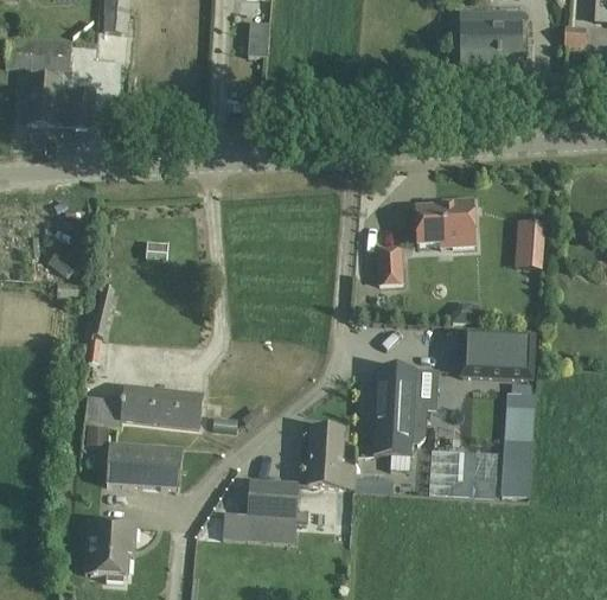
[(107,0),(104,30),(127,32),(129,0),(107,0)]
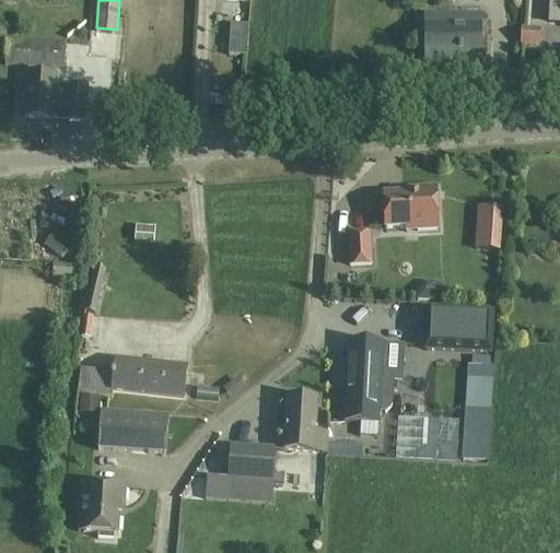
[(550,0),(549,16),(559,16),(559,0),(550,0)]
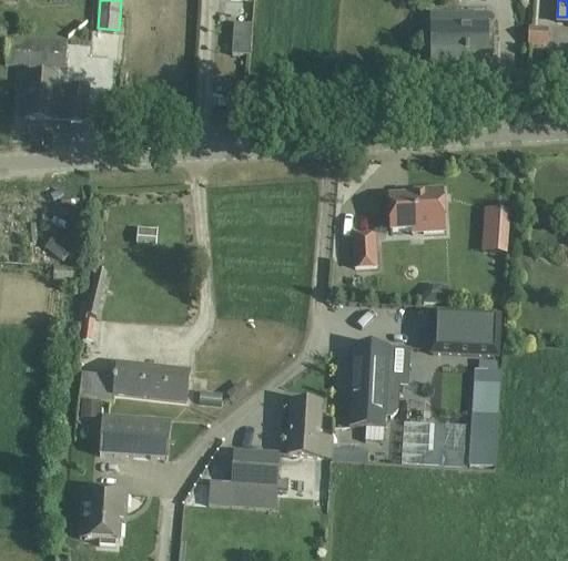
[(487,11),(432,11),(432,58),(466,58),(466,60),(487,60),(487,51),(493,51),(494,51),(494,31),(487,31),(487,11)]
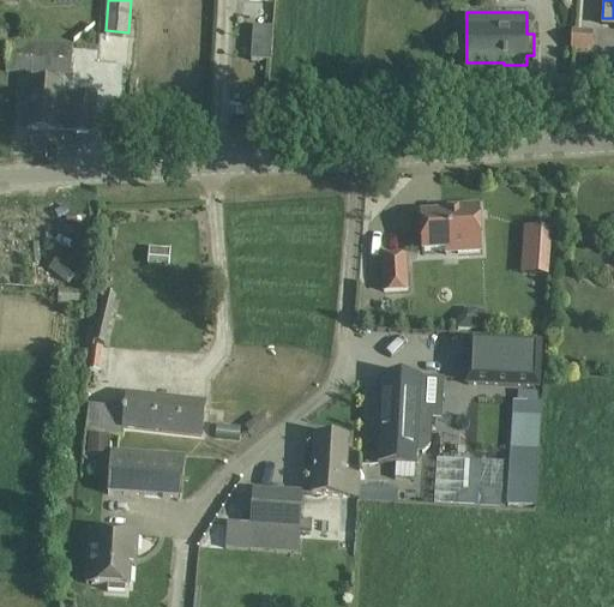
[(257,22),(256,35),(271,36),(271,22),(257,22)]
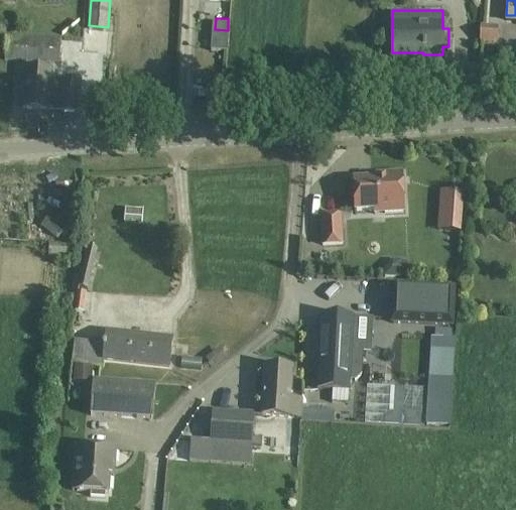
[(497,22),(481,22),(480,36),(497,36),(497,22)]
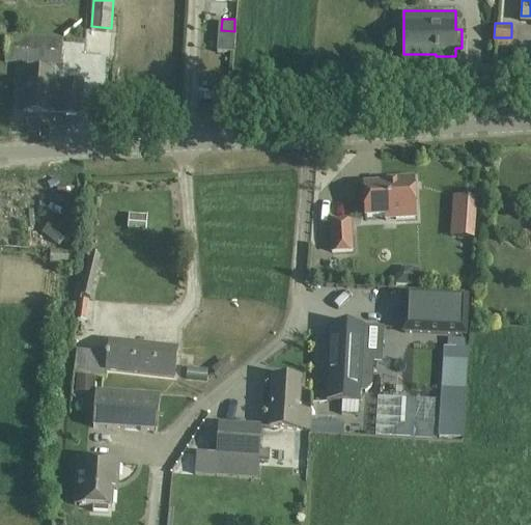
[(61,39),(5,36),(3,57),(60,60),(61,39)]
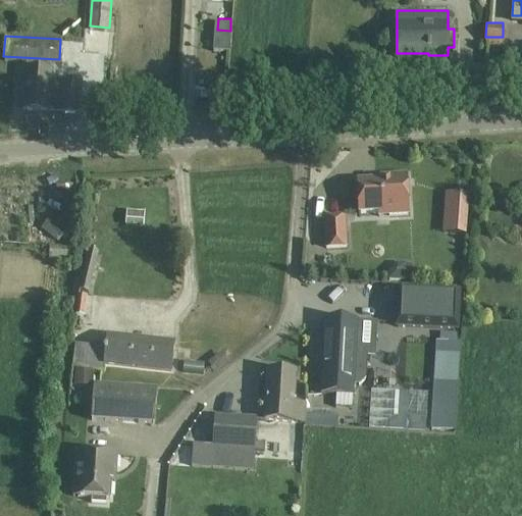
[(75,71),(95,72),(97,40),(77,39),(75,71)]
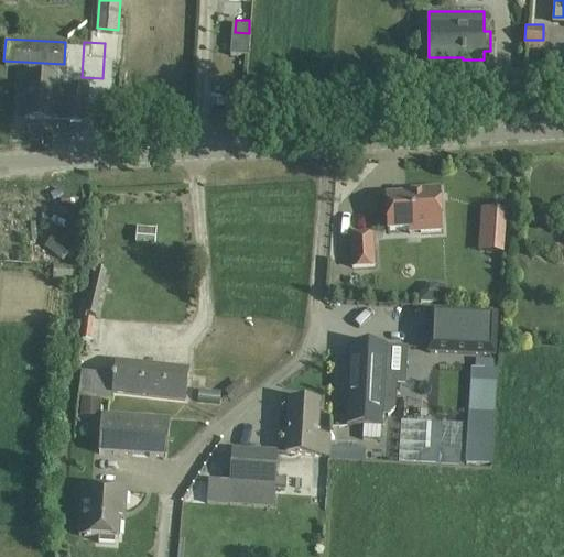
[(56,72),(26,69),(23,113),(53,115),(54,112),(67,113),(66,116),(84,118),(87,84),(56,82),(56,72)]
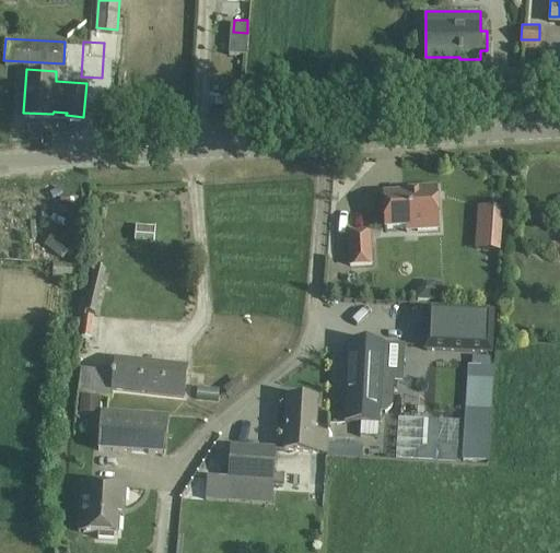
[(439,225),(435,183),(421,184),(421,187),(384,189),(385,224),(423,222),(423,225),(439,225)]
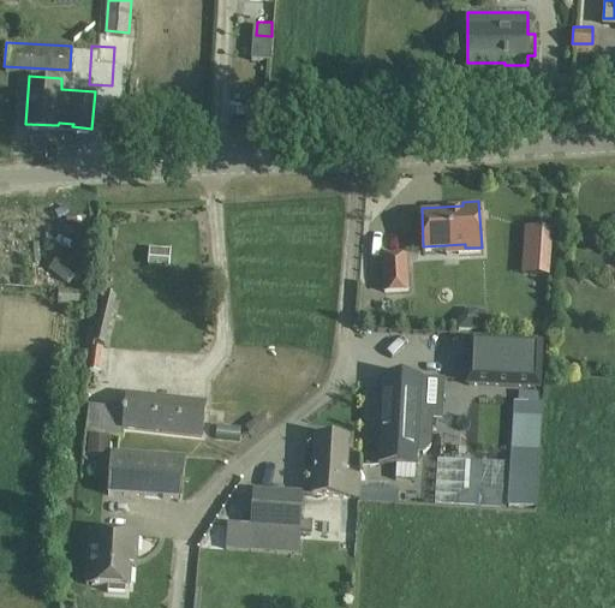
[(551,225),(532,224),(529,269),(549,270),(551,225)]
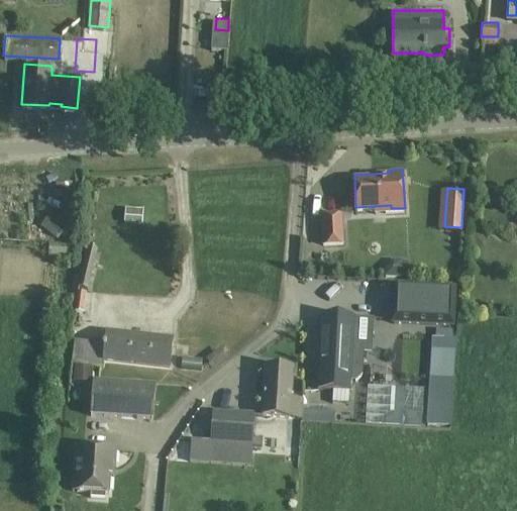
[(66,223),(49,211),(40,222),(56,234),(66,223)]
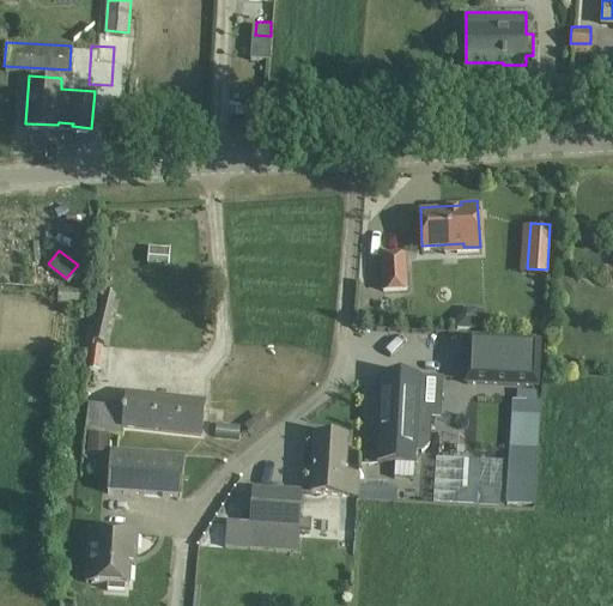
[(407,285),(405,250),(381,253),(383,286),(407,285)]
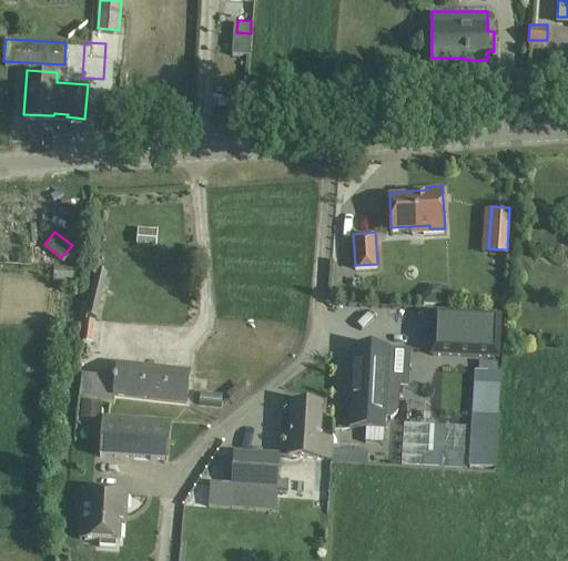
[(53,276),(74,276),(75,264),(53,263),(53,276)]
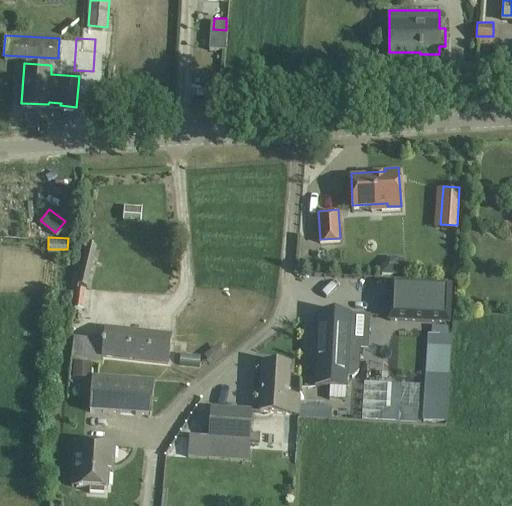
[(96,244),(87,241),(77,281),(86,284),(96,244)]
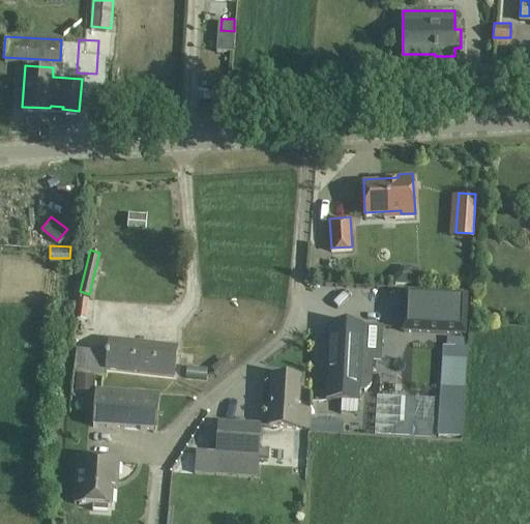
[(394,271),(394,281),(411,281),(412,263),(404,263),(394,271)]
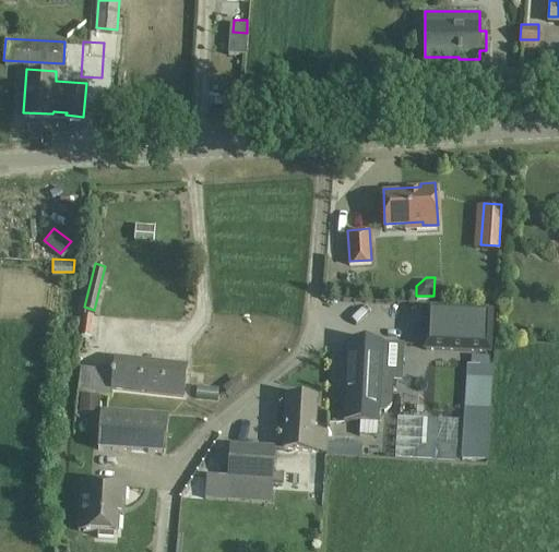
[(424,345),(490,348),(492,308),(426,304),(424,345)]
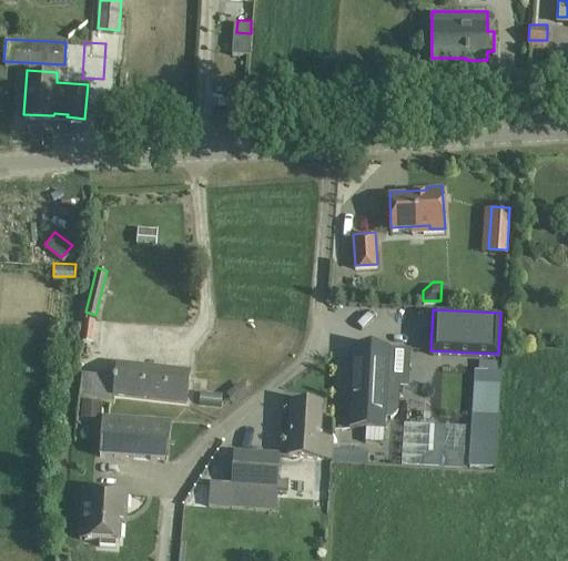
[(85,316),(82,337),(91,338),(94,318),(85,316)]
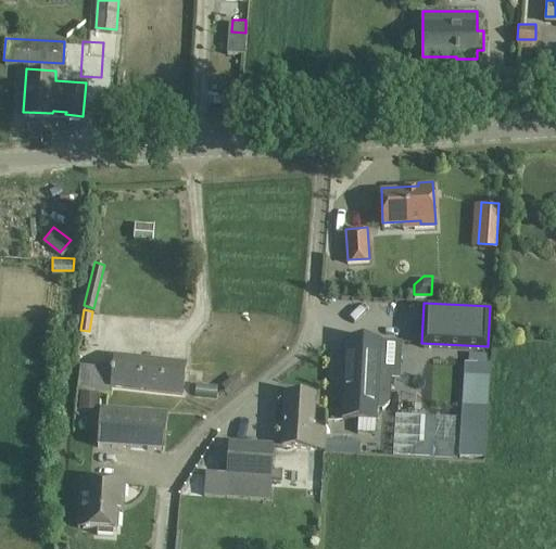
[(342,413),(376,416),(376,404),(382,404),(388,398),(390,374),(384,368),(378,368),(380,336),(345,335),(342,413)]
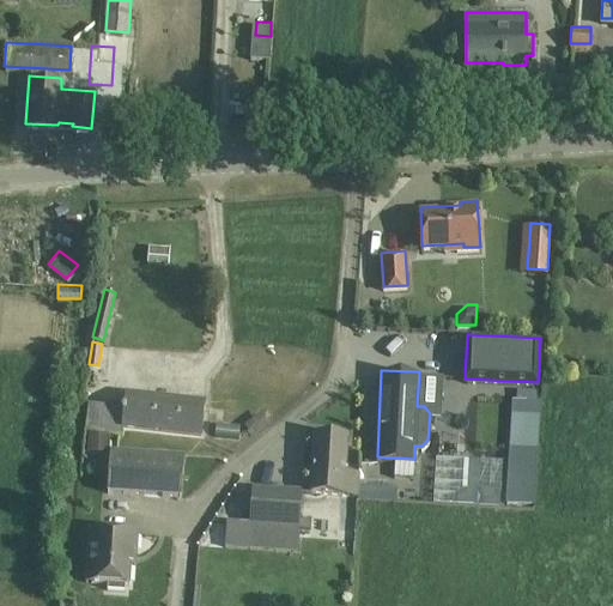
[(205,397),(126,388),(125,404),(87,399),(85,424),(122,429),(122,422),(201,430),(205,397)]
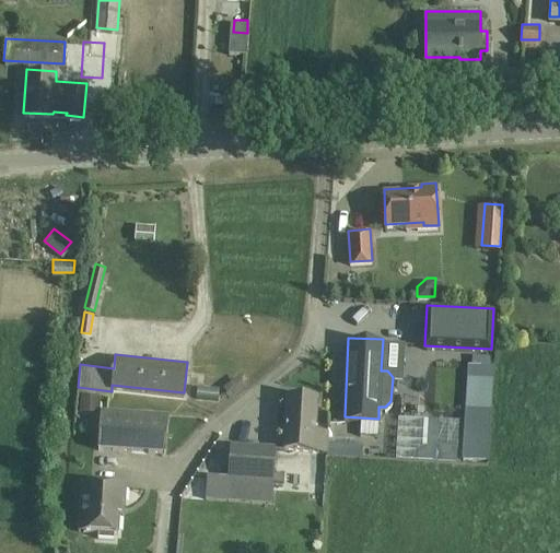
[(81,391),(80,408),(98,410),(100,393),(81,391)]
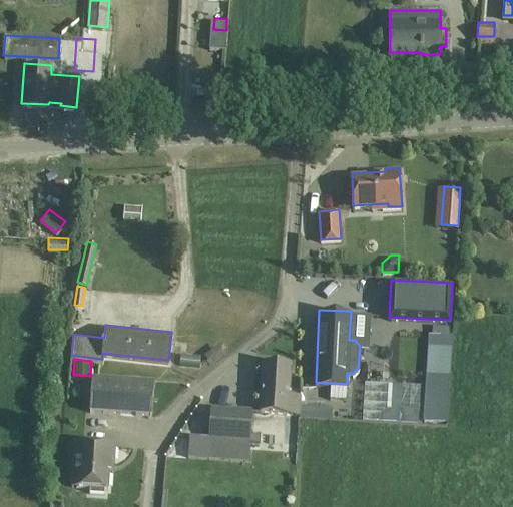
[(264,362),(261,409),(281,410),(287,411),(294,411),(299,411),(300,392),(295,392),(288,391),(289,383),(290,363),(264,362)]
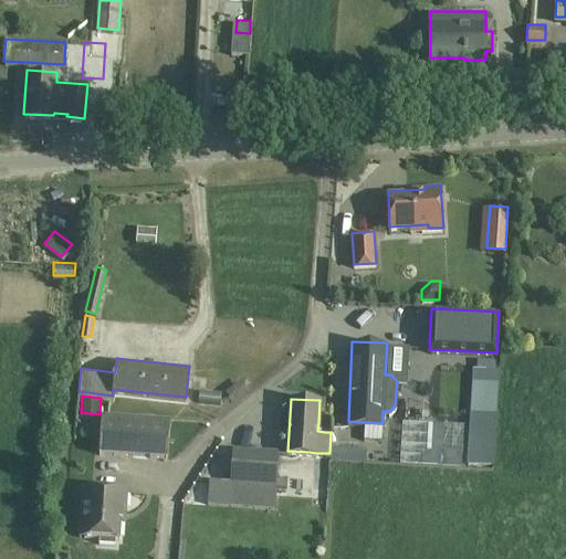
[(470,409),(467,461),(493,462),(496,410),(470,409)]
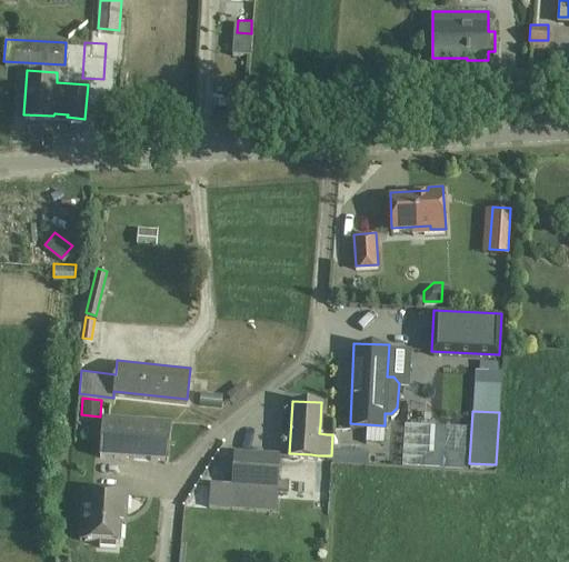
[(170,419),(101,414),(99,452),(168,457),(170,419)]
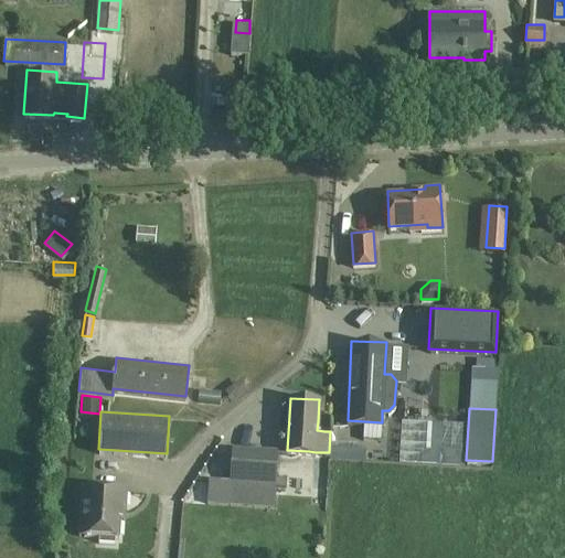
[(420,449),(420,460),(440,461),(440,462),(460,463),(461,449),(441,448),(443,419),(432,419),(429,450),(420,449)]
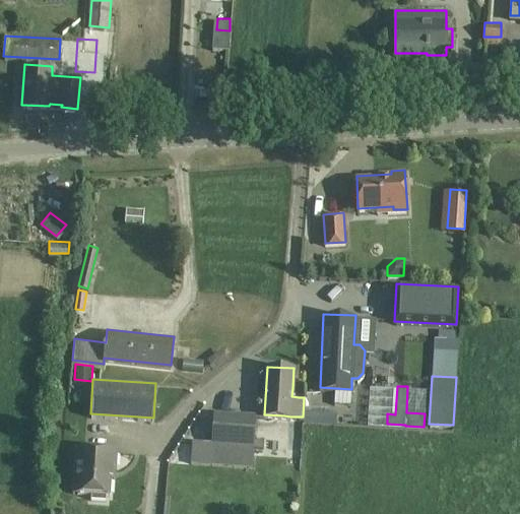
[(304,403),(303,419),(335,422),(336,409),(329,409),(329,404),(304,403)]
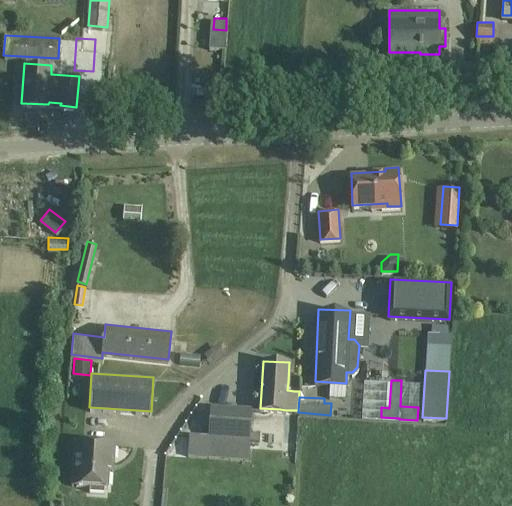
[(211,405),(209,435),(208,454),(244,456),(246,437),(249,437),(251,407),(211,405)]
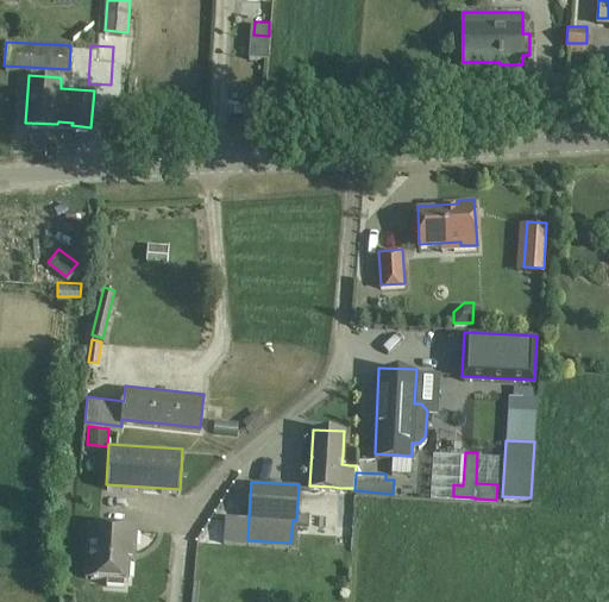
[(137,525),(89,521),(86,574),(106,575),(106,581),(124,582),(124,577),(129,577),(131,545),(136,546),(137,525)]
